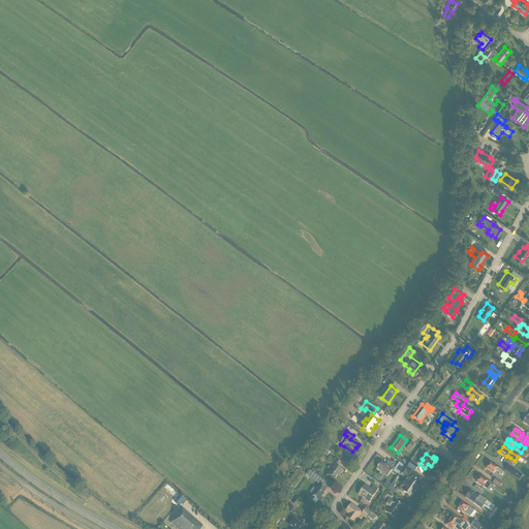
[(335,465),(328,474),(335,479),(339,473),(340,475),(343,471),(338,467),(341,463),(336,460),(333,464),(335,465)]
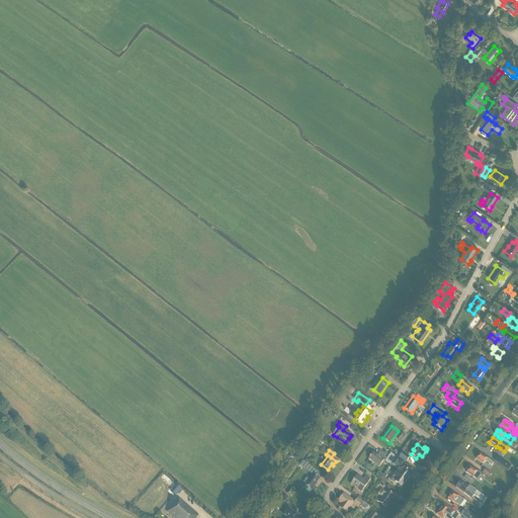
[(377,455),(373,452),(368,459),(379,466),(385,457),(384,456),(385,454),(380,450),(378,453),(379,454),(377,455)]
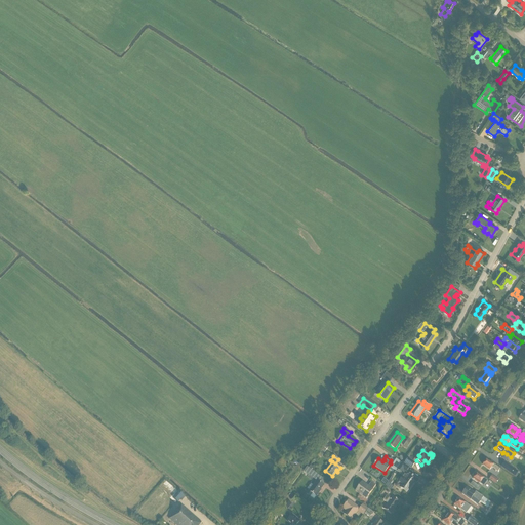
[(415,463),(408,457),(404,462),(411,468),(415,463)]
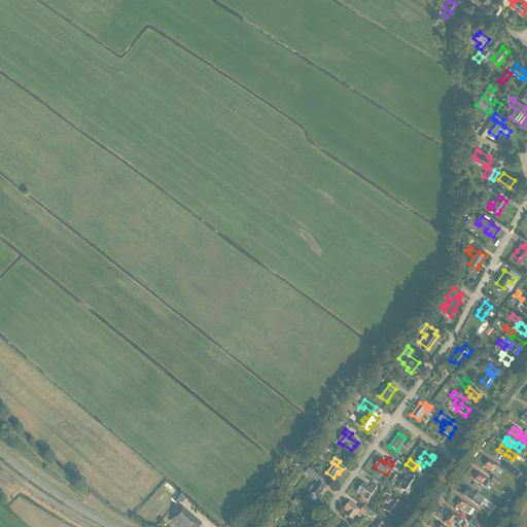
[(397,473),(402,465),(397,462),(392,469),(397,473)]
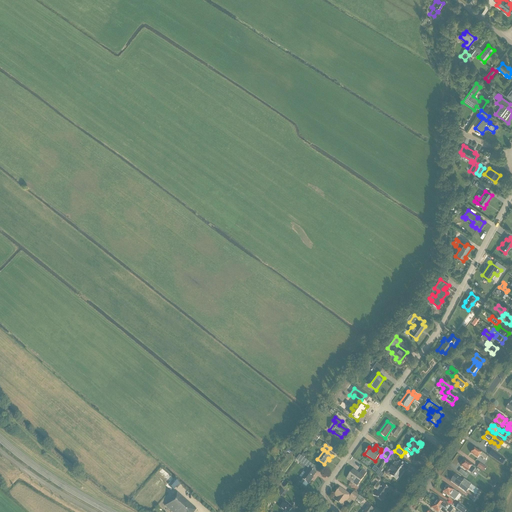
[(474,449),(471,454),(478,459),(480,456),(485,460),(487,457),(481,453),(474,449)]
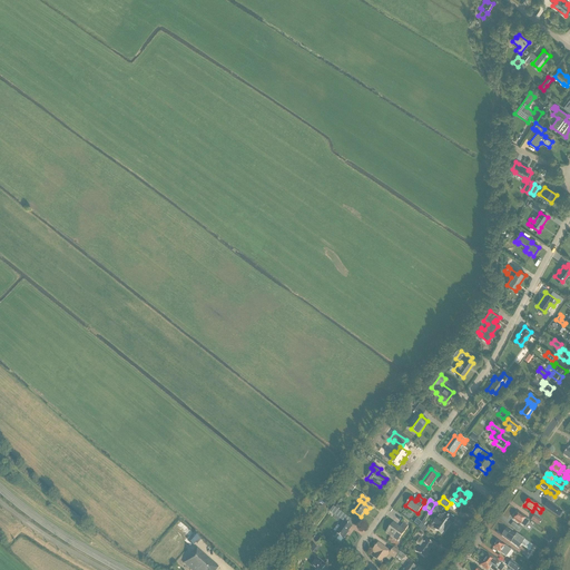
[(556,516),(559,510),(548,502),(544,508),(556,516)]
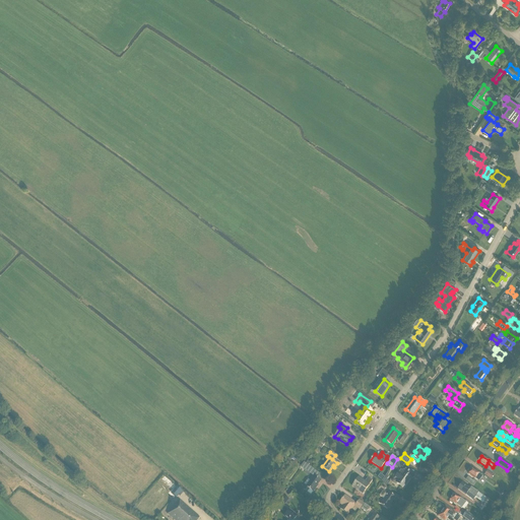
[(402,467),(405,463),(398,459),(394,465),(397,468),(399,465),(402,467)]
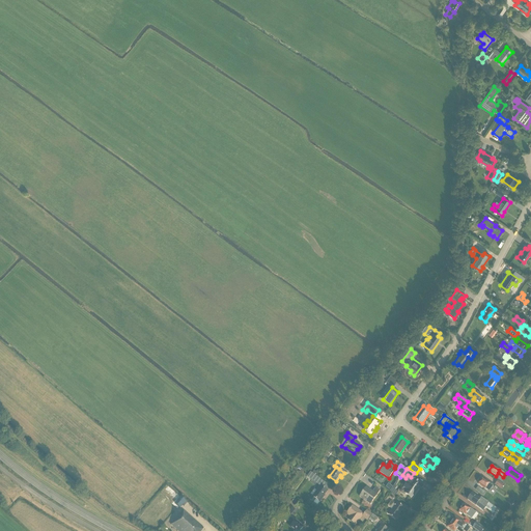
[(407,481),(403,487),(407,490),(404,493),(411,498),(419,486),(417,485),(419,482),(414,478),(413,480),(412,479),(411,480),(410,479),(408,482),(407,481)]
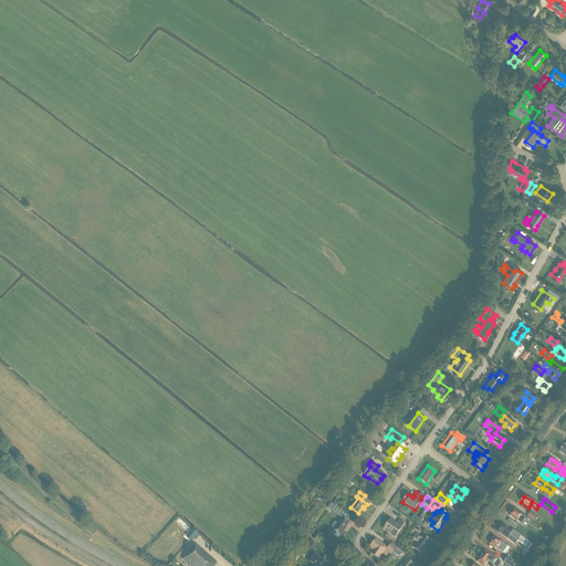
[(514,511),(510,516),(517,521),(520,522),(523,517),(514,511)]
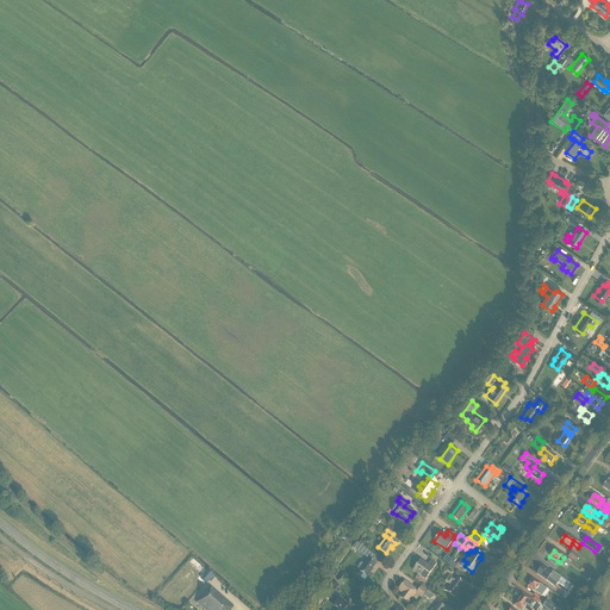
[(579,558),(572,552),(568,556),(576,562),(579,558)]
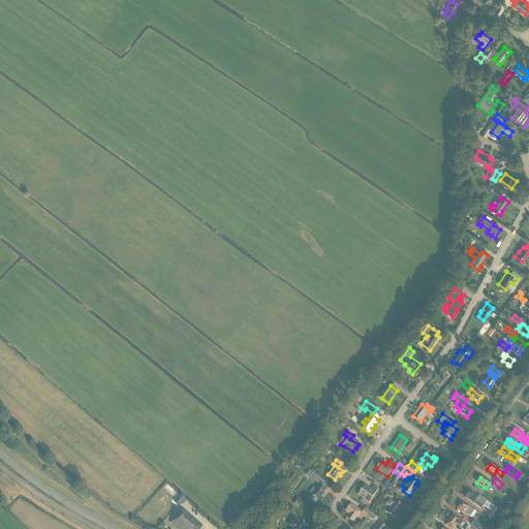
[(321,496),(325,489),(319,484),(311,494),(308,498),(312,500),(316,503),(318,500),(321,496)]
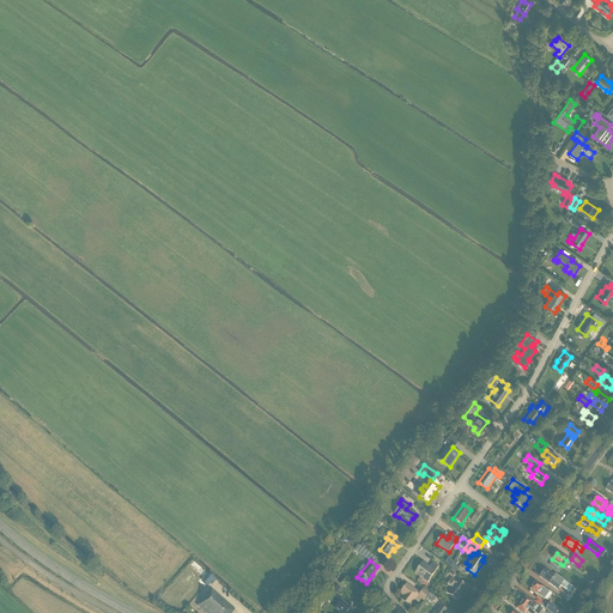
[(430,568),(423,563),(414,574),(428,582),(439,566),(434,563),(430,568)]
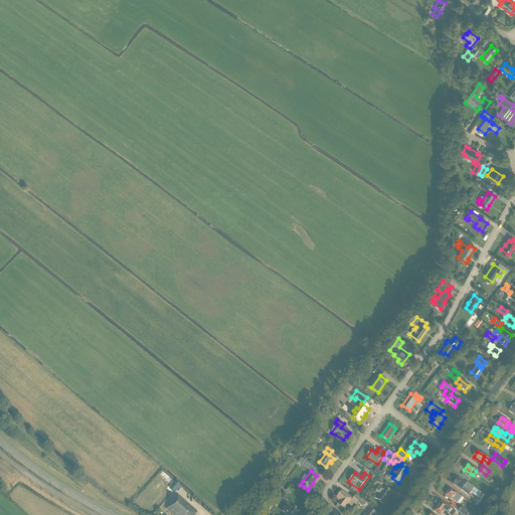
[(482,493),(470,485),(467,483),(466,484),(458,478),(453,485),(462,491),(464,487),(479,497),(482,493)]
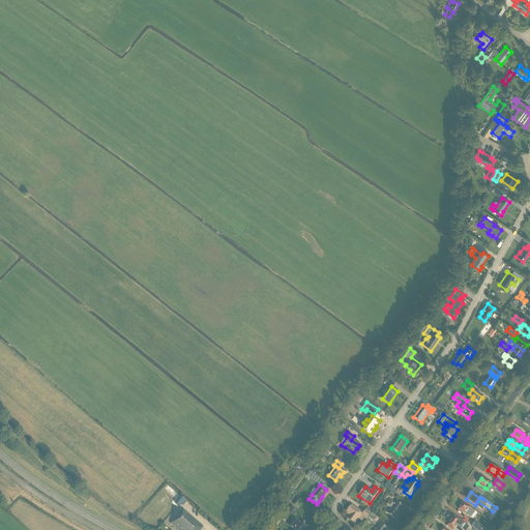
[(175,502),(179,507),(185,500),(180,496),(175,502)]
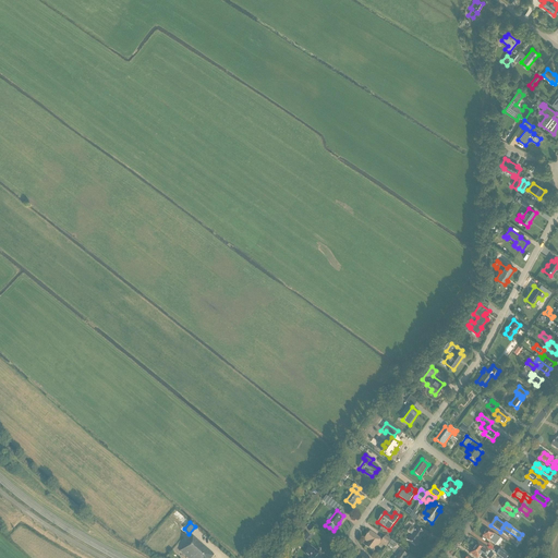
[(408,541),(415,546),(424,534),(417,529),(415,531),(413,530),(414,529),(411,526),(407,532),(412,535),(408,541)]
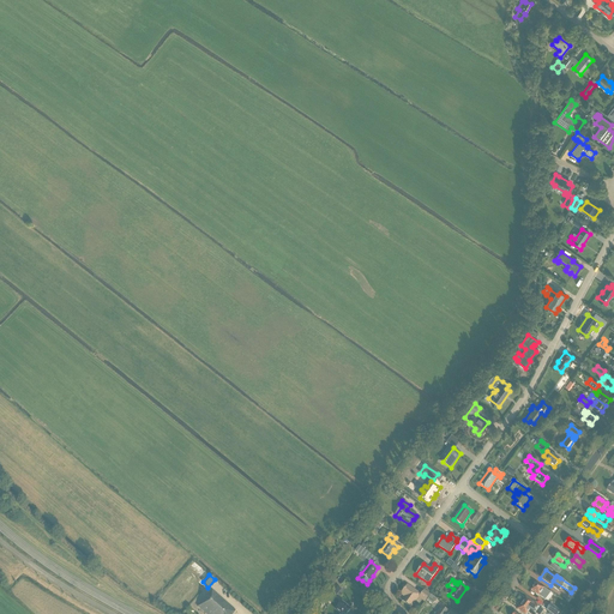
[(543,589),(536,583),(531,590),(540,596),(546,600),(551,593),(543,588),(543,589)]
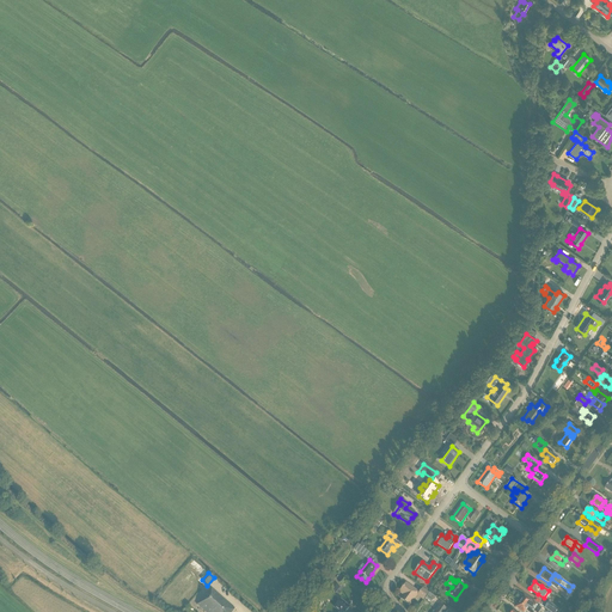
[(328,589),(334,594),(340,587),(334,582),(328,589)]
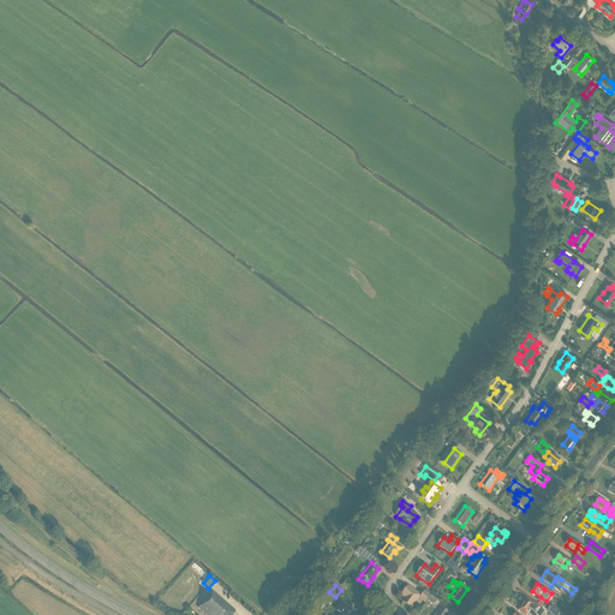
[(407,599),(405,603),(412,609),(421,598),(425,602),(430,596),(424,592),(421,596),(415,592),(407,587),(402,595),(407,599)]
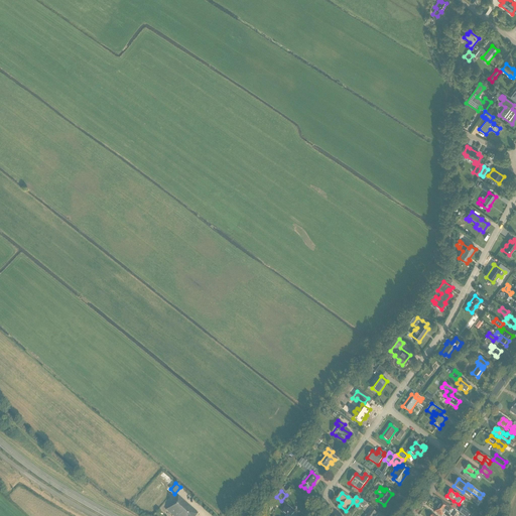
[(178,496),(166,510),(172,515),(196,515),(199,514),(178,496)]
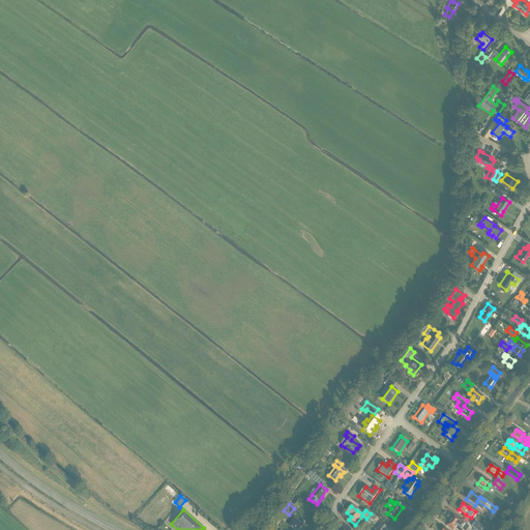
[(372,513),(369,519),(374,522),(375,520),(376,520),(378,518),(372,513)]
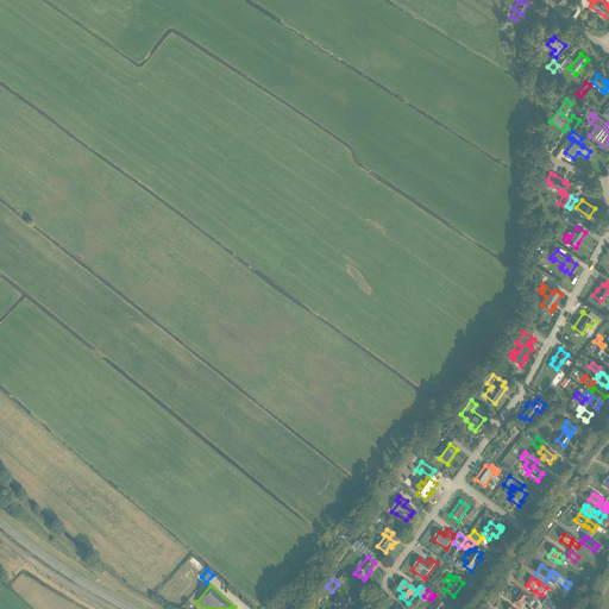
[(533,601),(521,594),(518,598),(528,607),(533,601)]
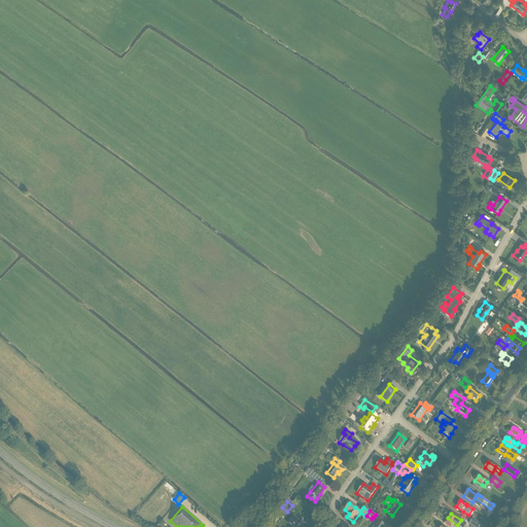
[(301,519),(299,522),(293,517),(288,523),(292,526),(300,526),(299,526),(302,523),(301,523),(303,521),(301,519)]
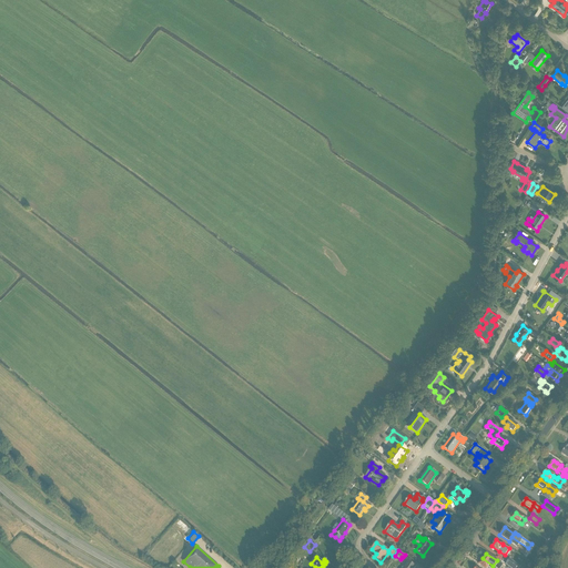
[(483,558),(478,564),(484,567),(487,567),(488,567),(489,567),(495,567),(493,567),(493,566),(483,558)]
